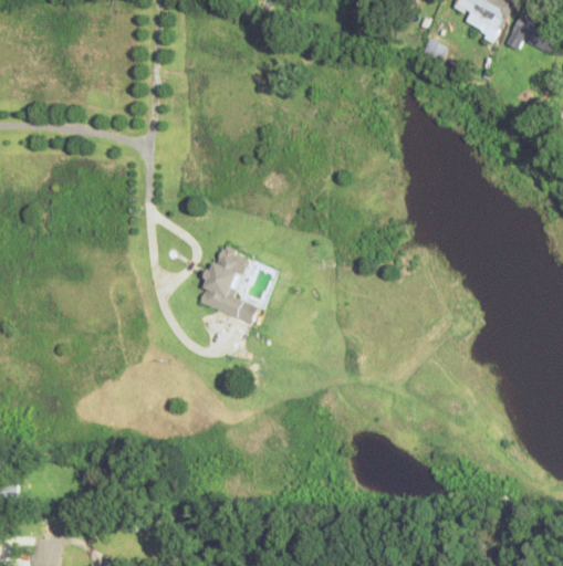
[(496,41),(514,4),(504,0),(456,0),(454,7),(468,14),(462,24),(496,41)]
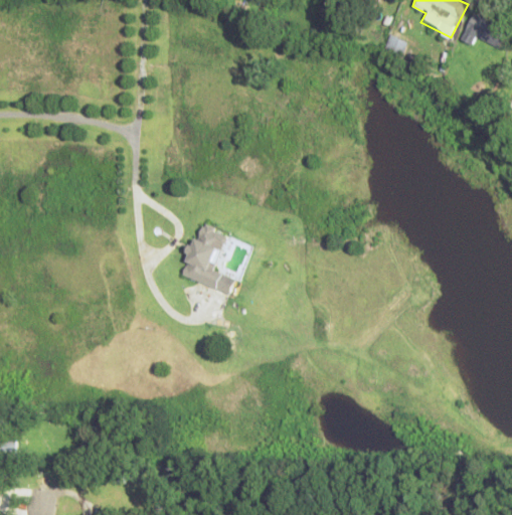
[(461,39),(475,45),(478,38),(500,47),(508,27),(473,12),(461,39)]
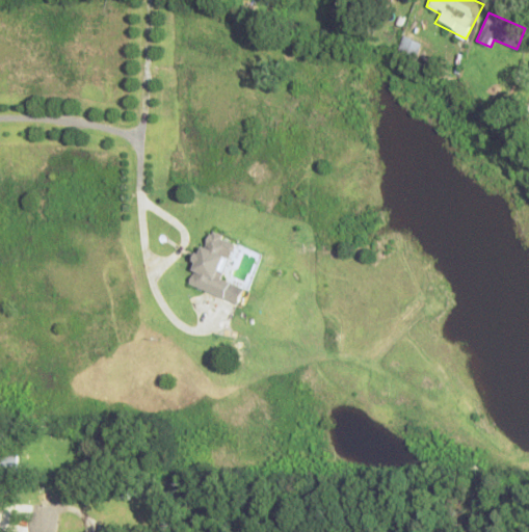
[(419,43),(401,35),(395,52),(413,59),(419,43)]
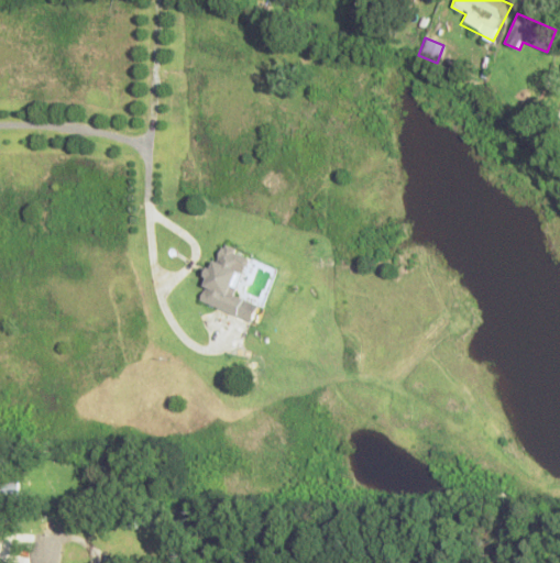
[(250,255),(218,243),(195,301),(250,322),(257,304),(234,295),(250,255)]
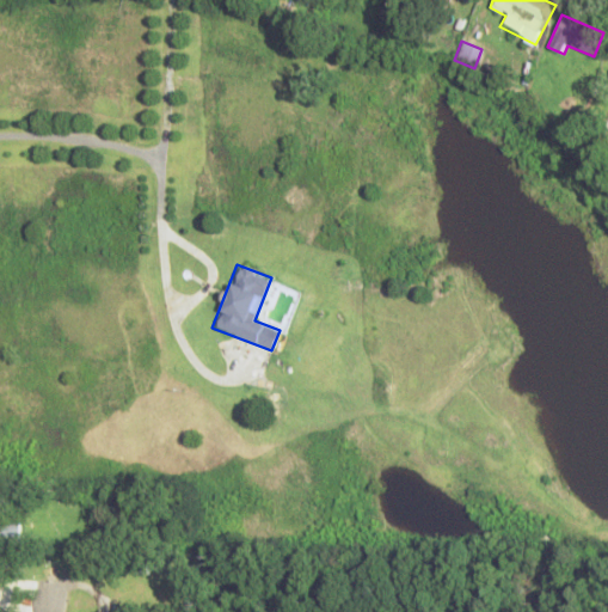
[(0,538),(17,538),(17,524),(0,524),(0,538)]
